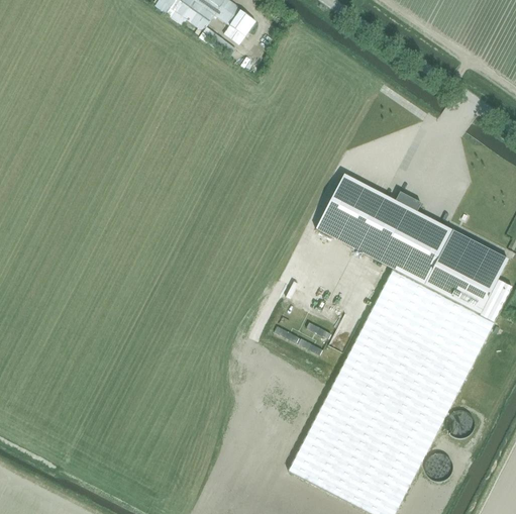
[(162,0),(158,6),(183,24),(187,18),(203,29),(199,36),(229,58),(236,47),(207,25),(215,14),(229,24),(224,32),(240,43),(242,40),(256,20),(241,9),(242,8),(231,0),(162,0)]
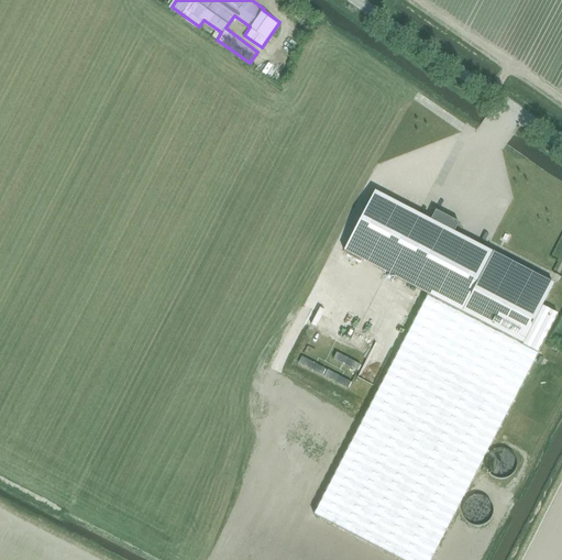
[(375,188),(344,248),(387,271),(429,292),(366,412),(477,469),(559,311),(542,304),(554,282),(454,230),(460,220),(436,208),(431,218),(418,211),(375,188)]
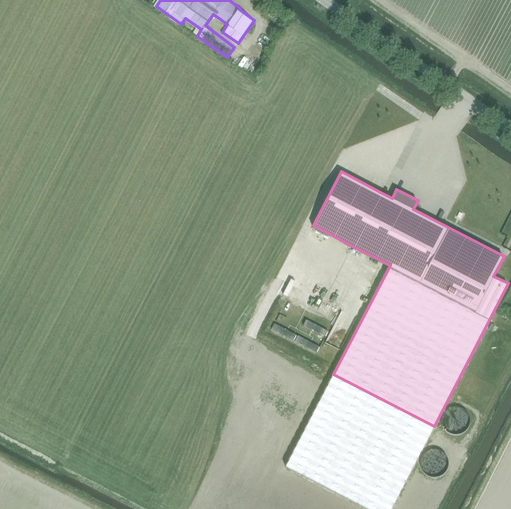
[(306,317),(304,323),(325,334),(328,328),(306,317)]
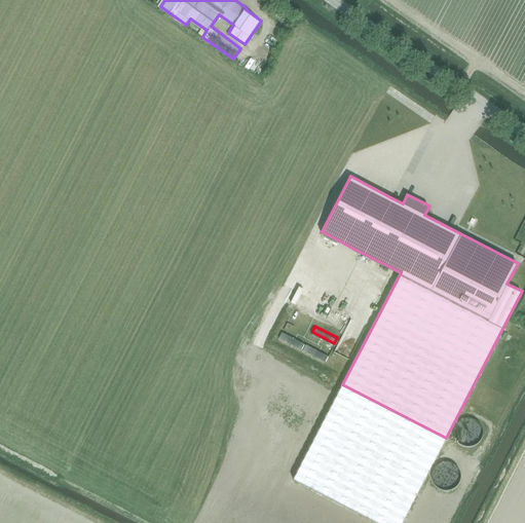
[(282,331),(278,336),(301,347),(304,342),(282,331)]
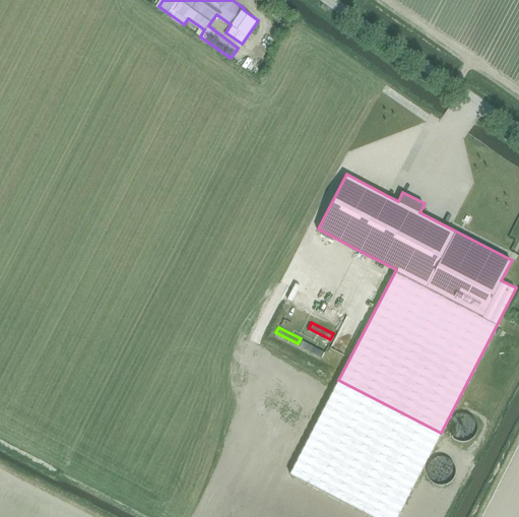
[(302,338),(300,344),(321,356),(324,350),(302,338)]
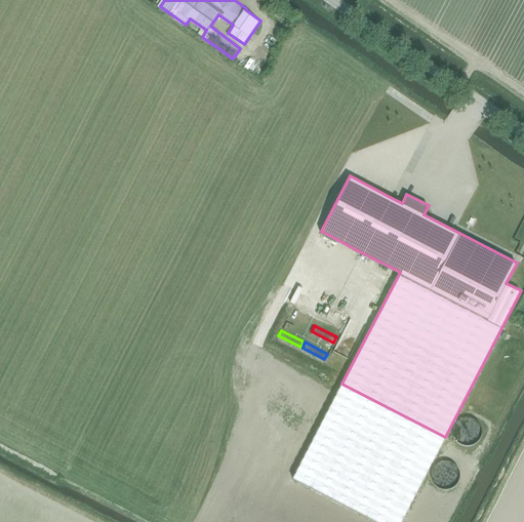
[(328,409),(293,477),(379,521),(400,521),(442,443),(445,437),(341,384),(328,409)]
